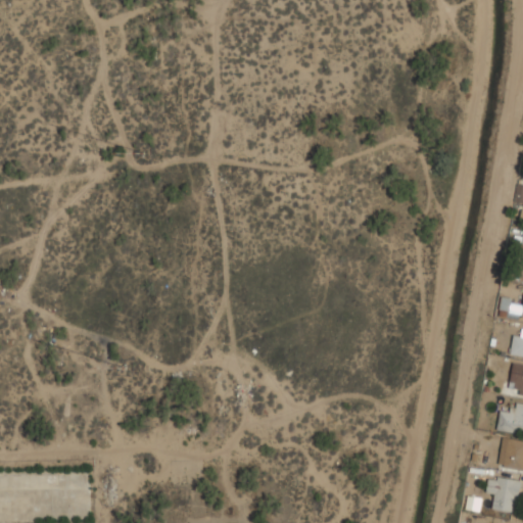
[(522,337),(513,335),(510,354),(522,357),(522,337)]
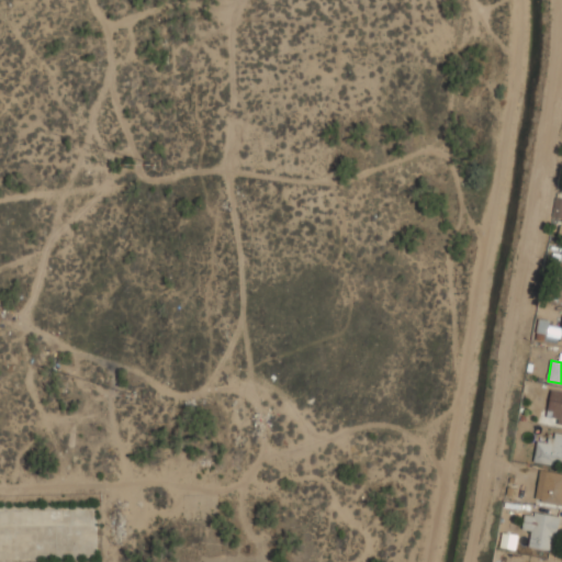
[(561,391),(553,390),(547,420),(561,424),(561,391)]
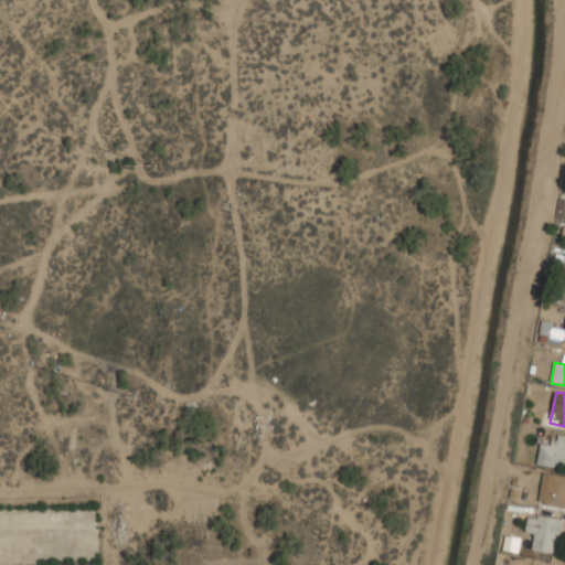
[(541,443),(536,462),(564,468),(564,435),(555,434),(553,446),(541,443)]
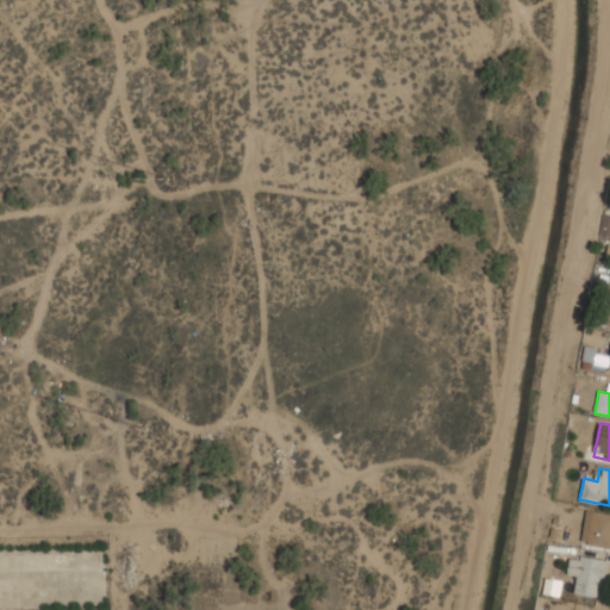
[(609,514),(593,511),(587,545),(609,548),(609,514)]
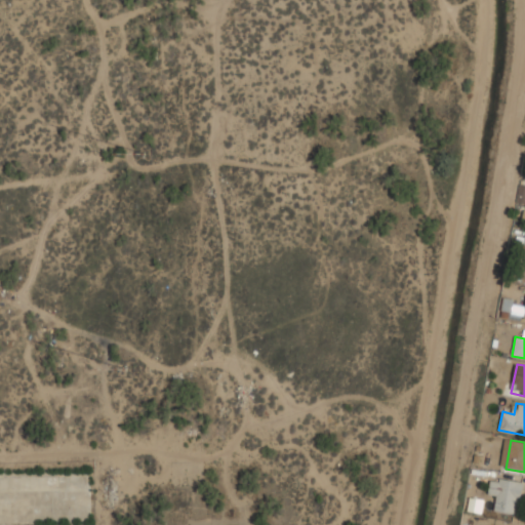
[(494,511),(518,515),(523,481),(491,476),(488,495),(496,497),(494,511)]
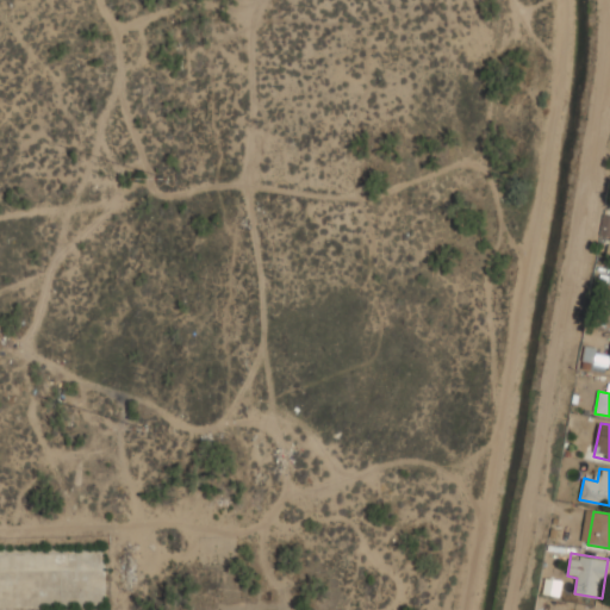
All buildings are outlined.
